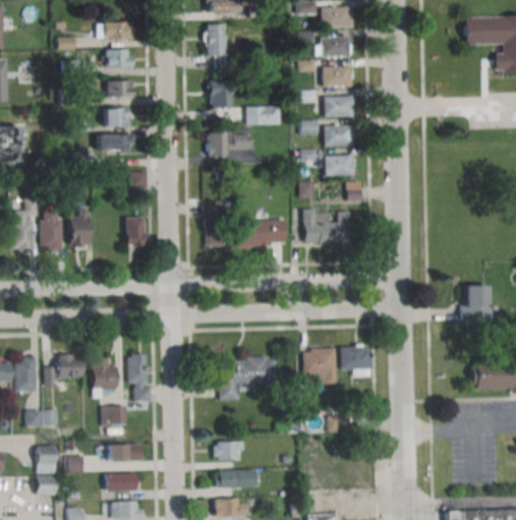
[(243,0),(207,0),(207,12),(243,12),(243,0)]
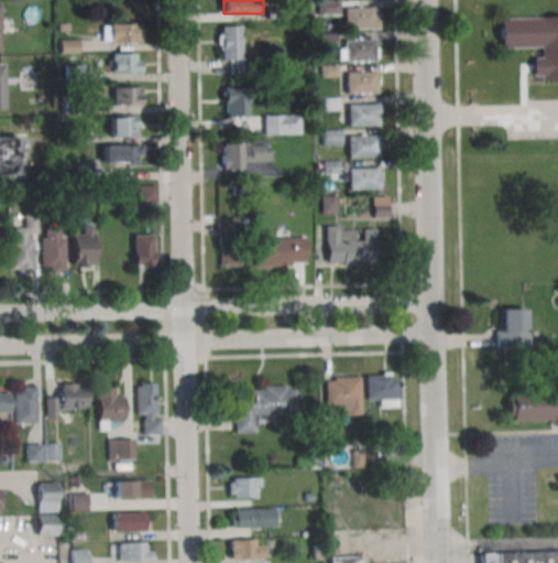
[(343,2),(343,15),(323,15),(323,2),(343,2)]
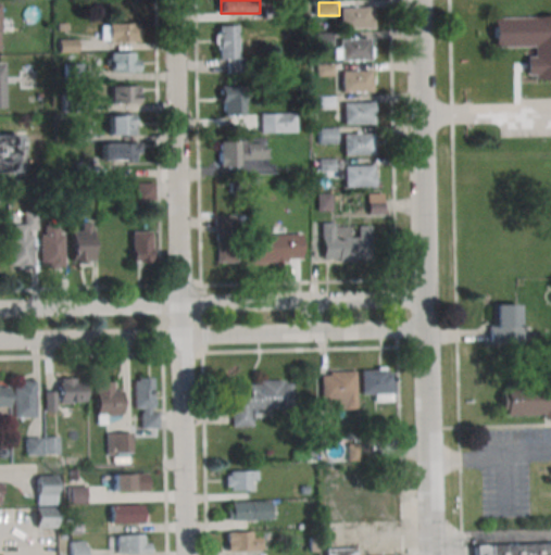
[(267,9),(267,20),(286,19),(286,8),(267,9)]
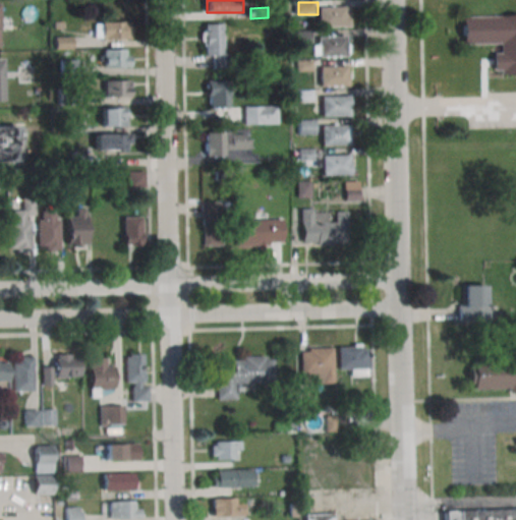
[(323,9),(350,8),(351,27),(323,29),(323,9)]
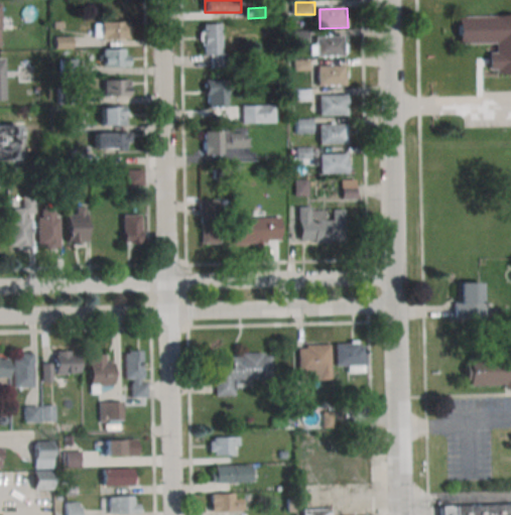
[(466,45),(460,31),(464,16),(503,16),(510,15),(510,75),(502,75),(502,72),(494,71),(491,63),(492,53),(499,51),(500,44),(466,45)]
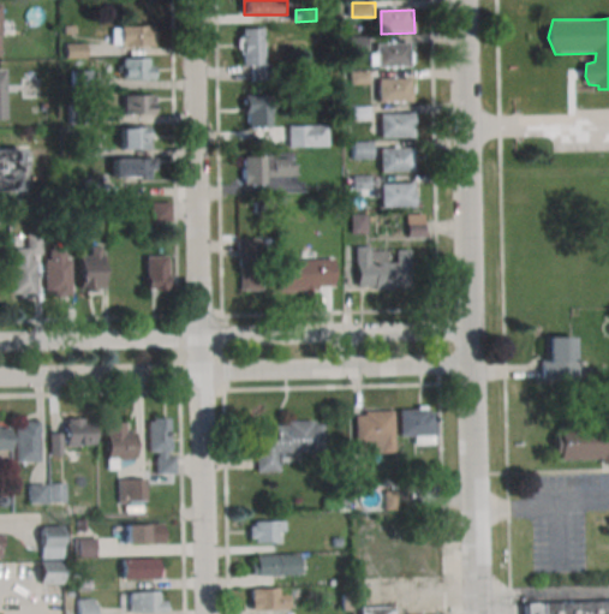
[(159,25),(117,25),(117,47),(159,47),(159,25)]
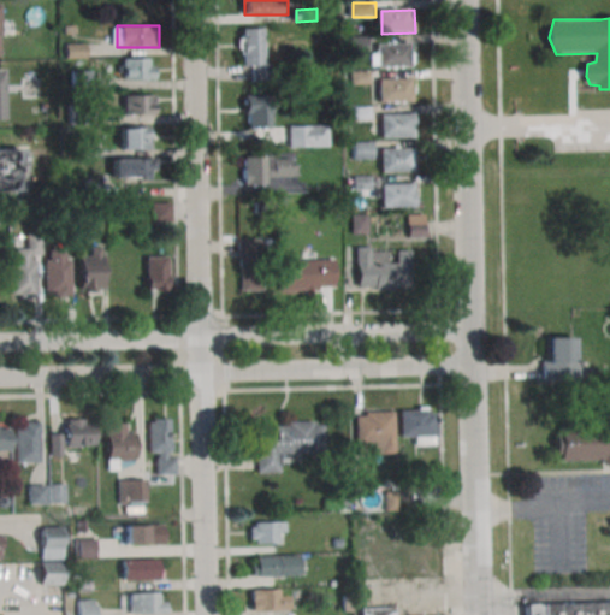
[(243,29),(244,65),(256,65),(256,82),(274,81),(273,64),(267,65),(266,29),(243,29)]
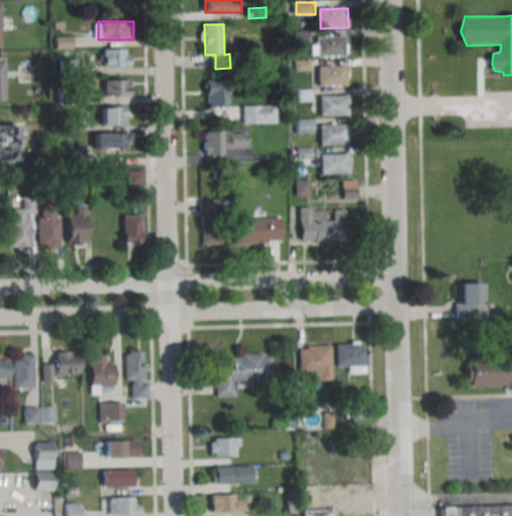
[(312,46),(311,31),(296,32),(297,46),(312,46)]
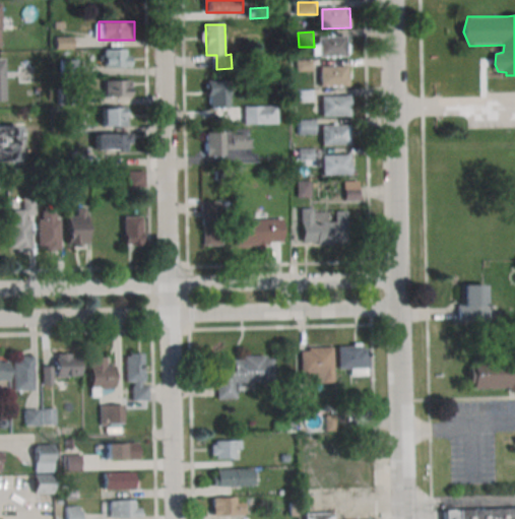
[(322,38),(349,37),(350,56),(322,57),(322,38)]
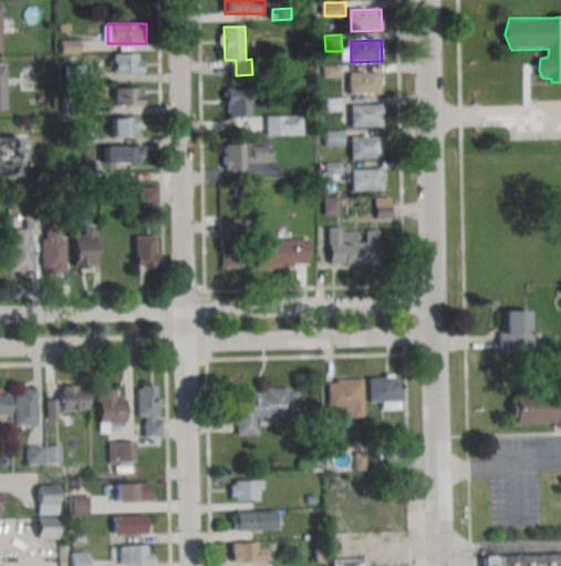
[(82,41),(82,54),(63,54),(63,41),(82,41)]
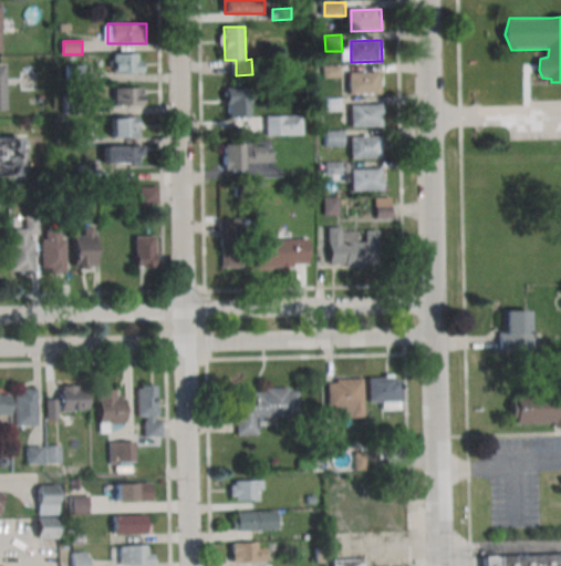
[(145,76),(145,55),(113,55),(113,76),(145,76)]
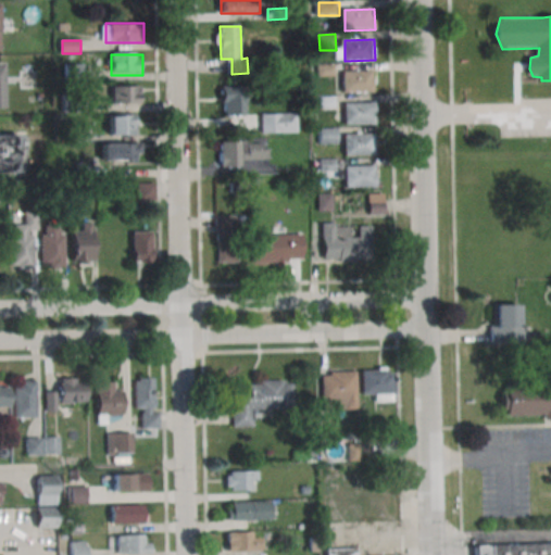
[(87,64),(87,82),(70,80),(71,64),(87,64)]
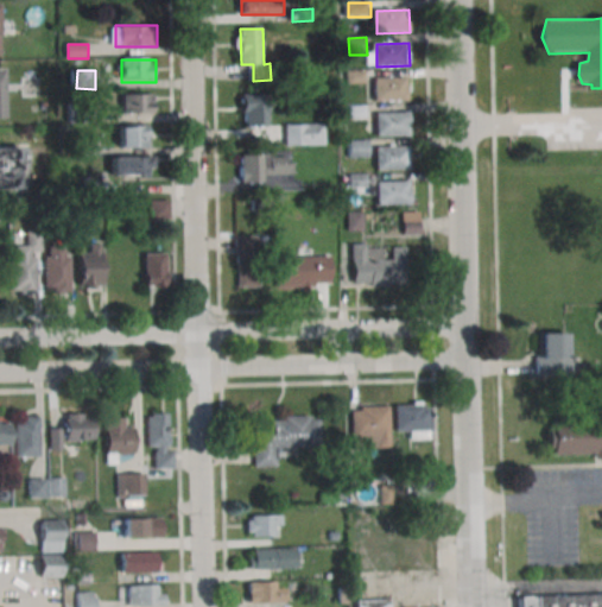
[(368,71),(368,83),(348,84),(348,73),(368,71)]
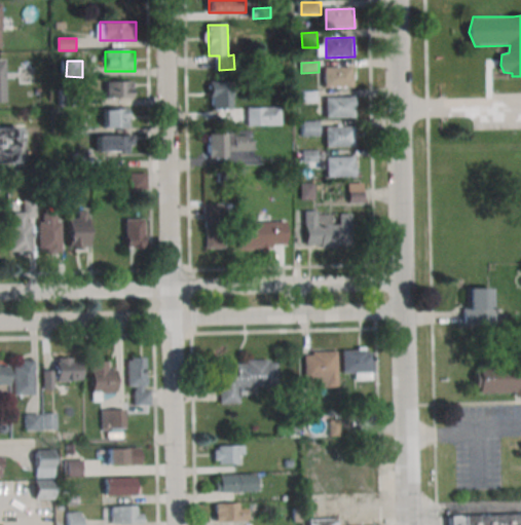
[(327,69),(355,68),(356,87),(327,88),(327,69)]
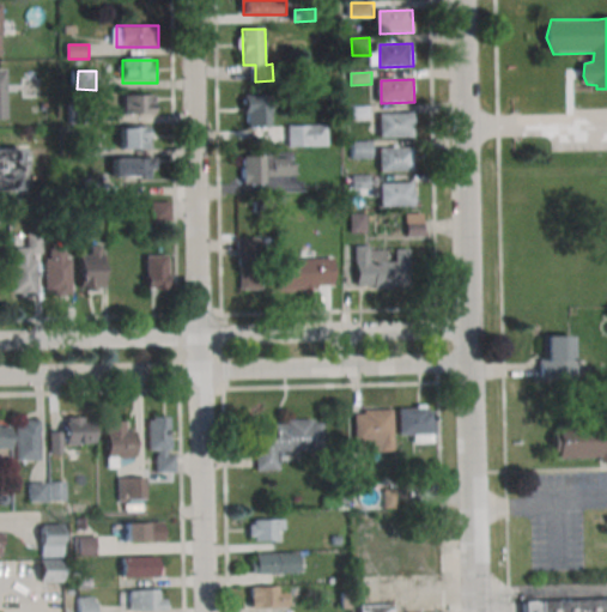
[(158,114),(158,95),(126,95),(126,114),(158,114)]
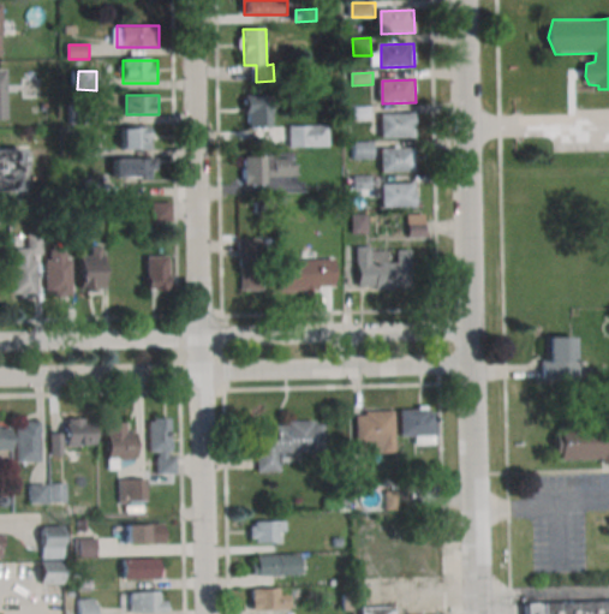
[(249,95),(249,129),(275,129),(275,95),(249,95)]
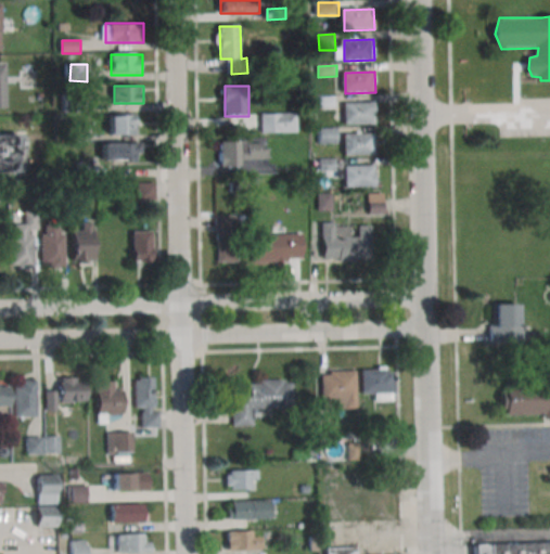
[(85,93),(86,113),(66,114),(66,94),(85,93)]
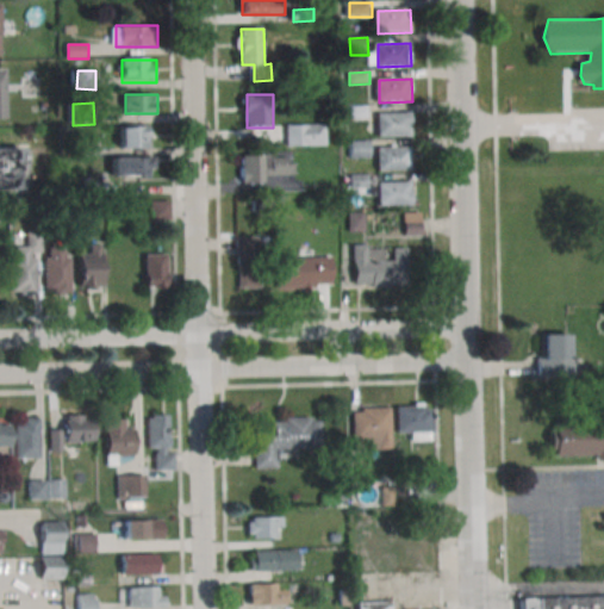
[(369,119),(369,107),(353,107),(353,119),(369,119)]
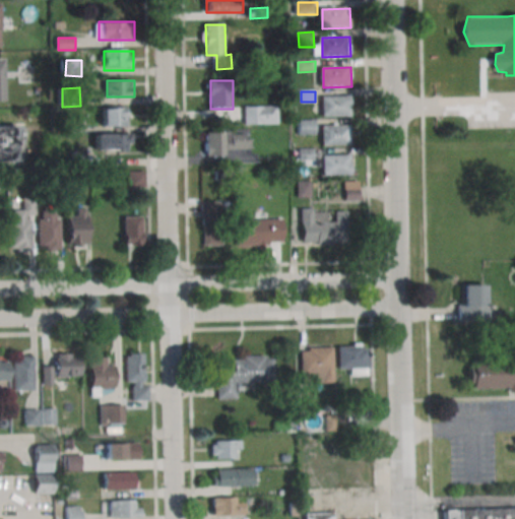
[(324,98),(351,96),(352,116),(324,117),(324,98)]
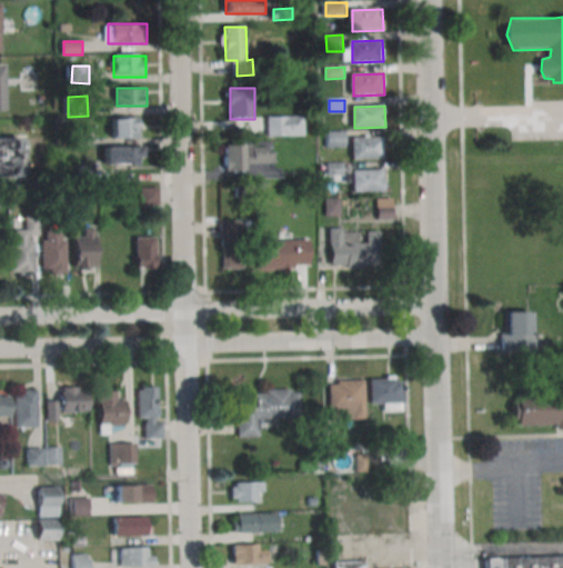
[(307,136),(307,116),(269,116),(269,136),(307,136)]
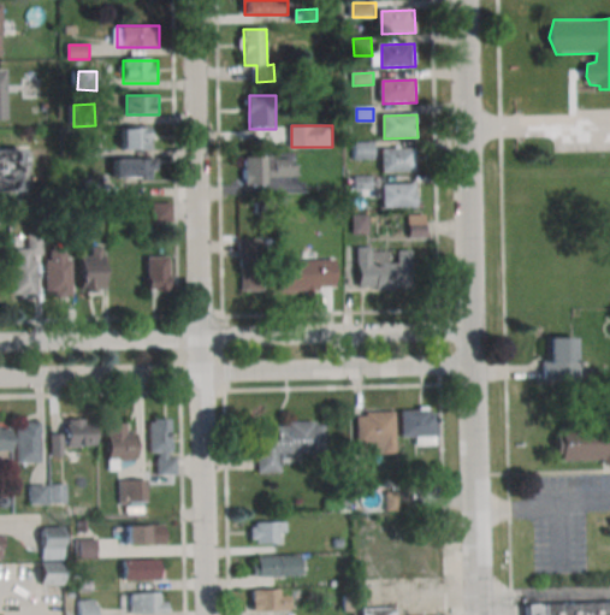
[(155,128),(124,128),(124,149),(155,149),(155,128)]
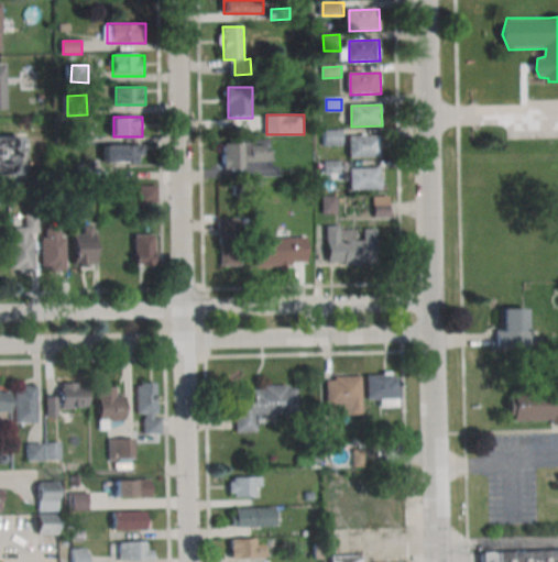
[(327,145),(346,145),(346,130),(327,130),(327,145)]
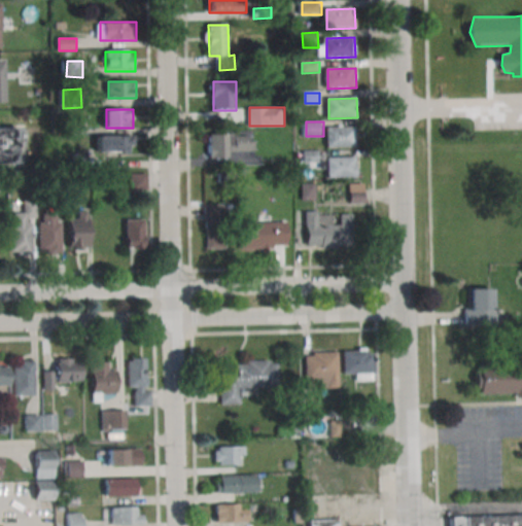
[(85,127),(85,136),(71,136),(71,127),(85,127)]
